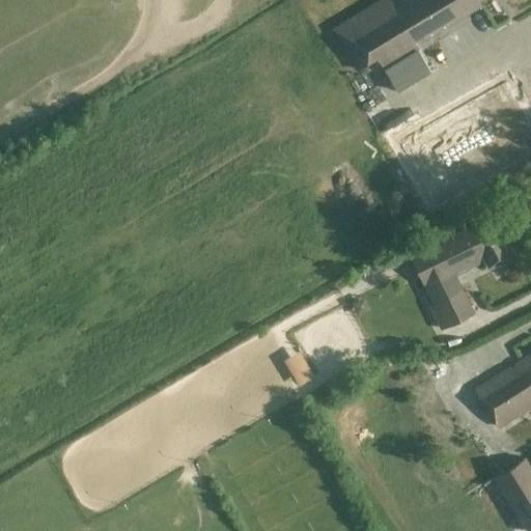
[(478,1),(479,0),(392,0),(389,2),(388,0),(379,0),(332,29),(356,70),(376,56),(384,70),(417,49),(415,45),(481,5),(478,1)]
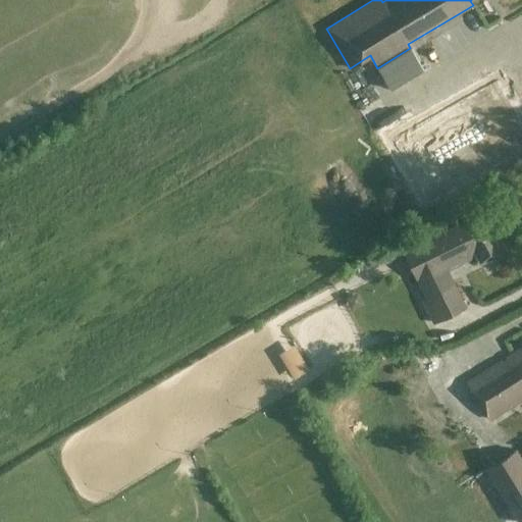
[(377,116),(388,132),(396,125),(415,149),(432,135),(414,112),(407,117),(395,102),(377,116)]
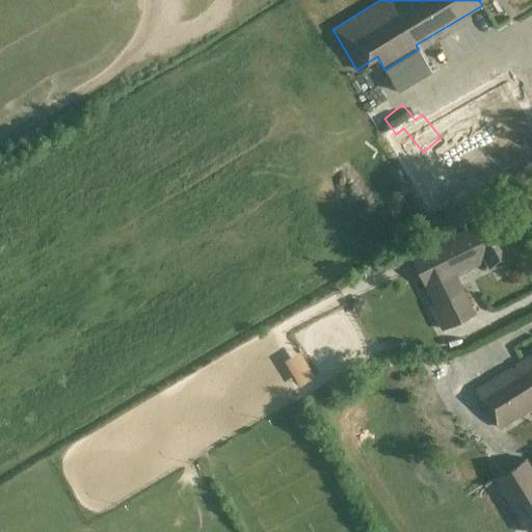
[(411,259),(427,289),(433,303),(429,306),(441,330),(475,314),(457,274),(485,261),(488,268),(514,256),(495,215),(470,228),(414,256),(408,244),(386,256),(392,269),(411,259)]
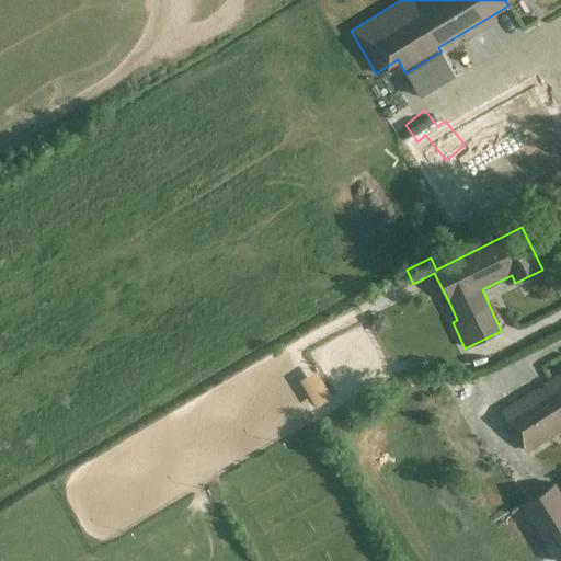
[(305,373),(319,401),(336,392),(322,364),(305,373)]
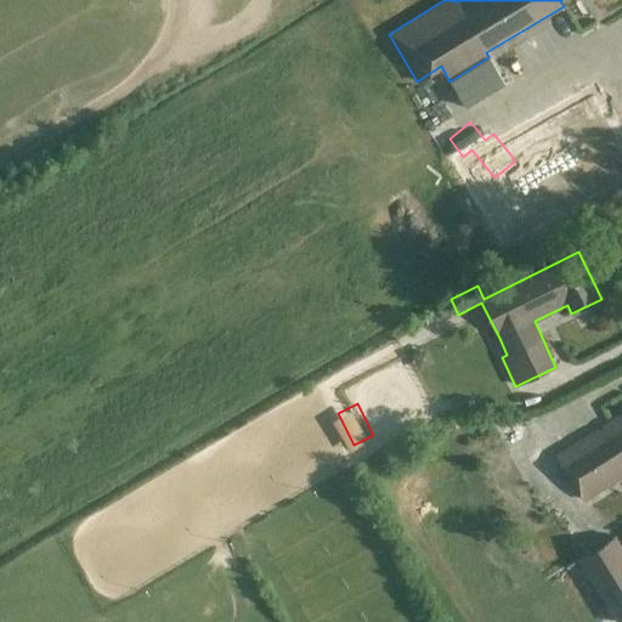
[(621,414),(557,456),(584,501),(621,476),(621,414)]
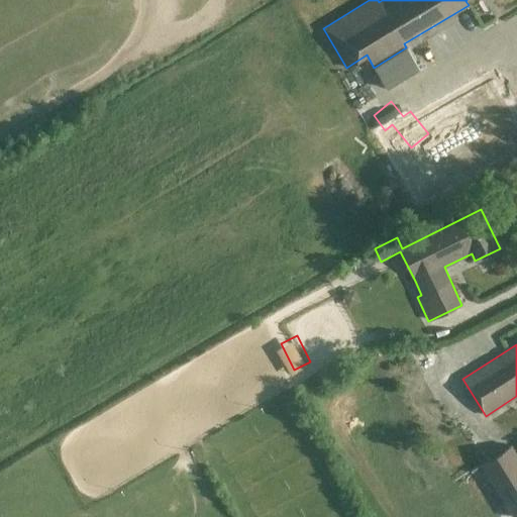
[(514,516),(515,516),(516,516),(516,454),(511,445),(482,464),(514,516)]
